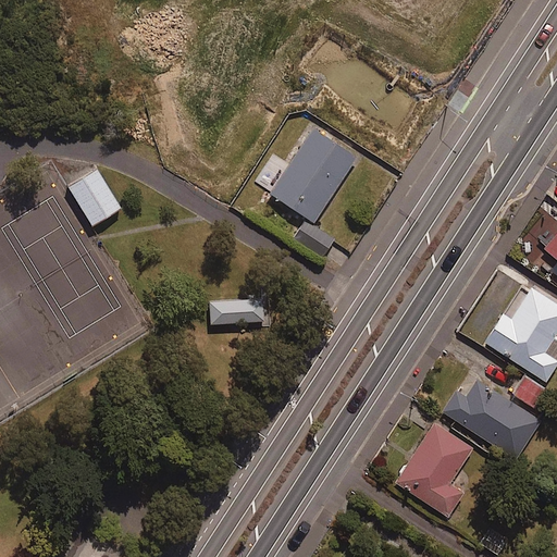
[(358,159),(312,128),(270,190),(317,221),(358,159)]
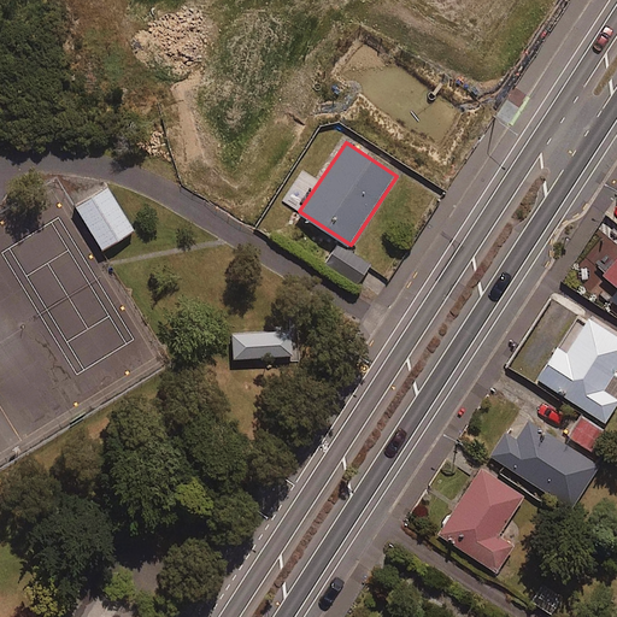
[(136,231),(109,187),(76,207),(104,251),(106,250),(136,231)]
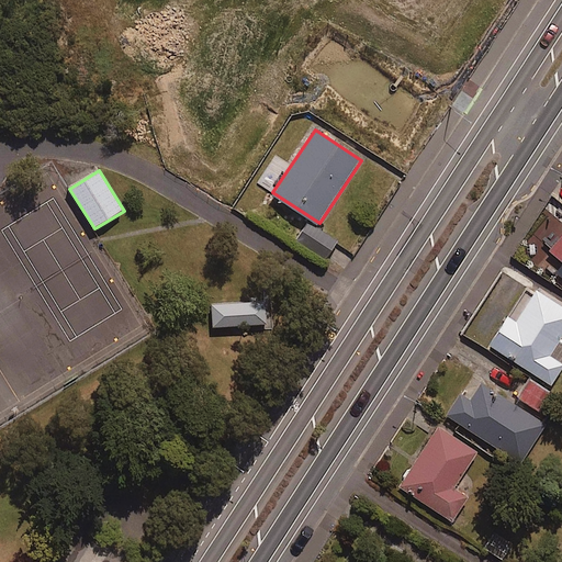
[(336,243),(306,223),(294,243),(323,262),(336,243)]
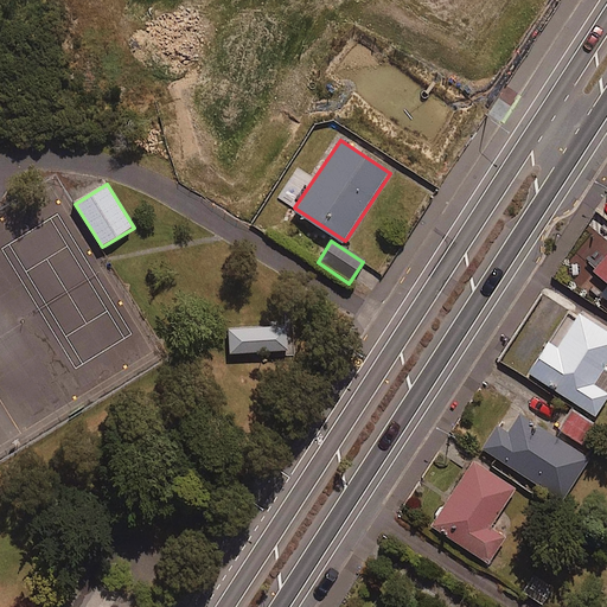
[(606,254),(592,272),(606,283),(606,254)]
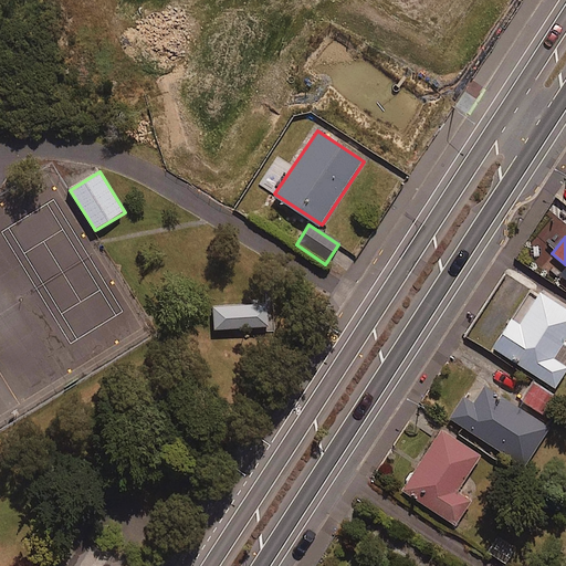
[(512,320),(493,349),(555,388),(565,370),(565,307),(541,292),(520,324),(512,320)]
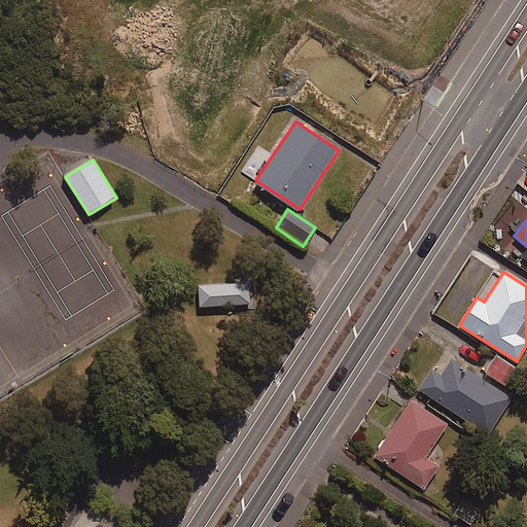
[(251,305),(250,283),(200,285),(201,307),(251,305)]
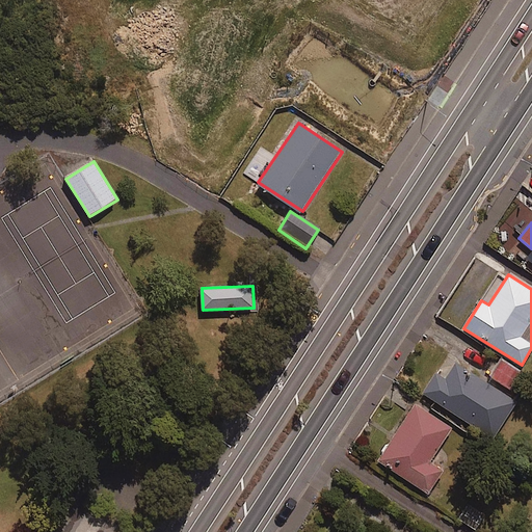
[(501,358),(489,376),(511,390),(523,372),(501,358)]
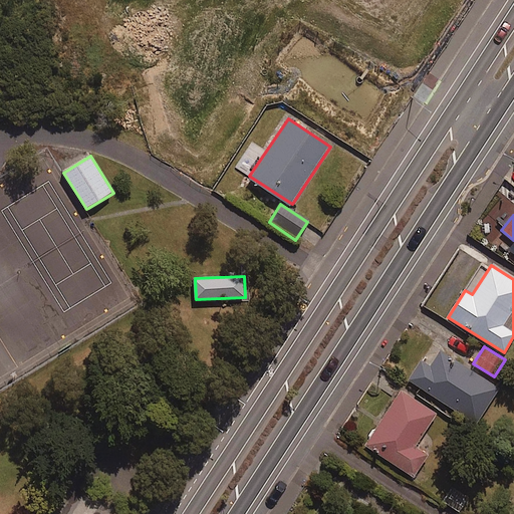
[(430,366),(421,359),(407,381),(476,426),(500,389),(441,350),(430,366)]
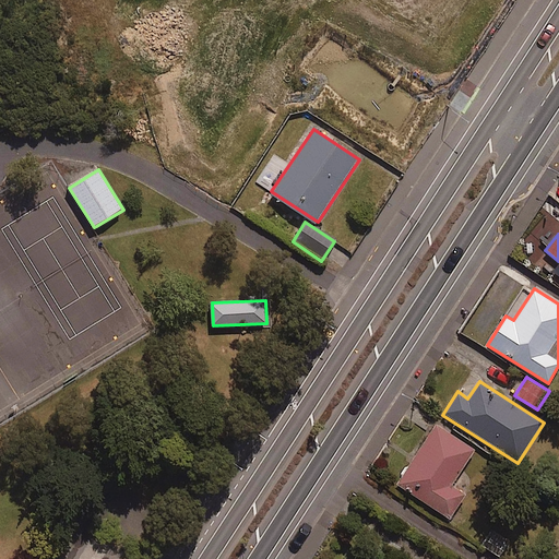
[(467,494),(453,485),(476,452),(437,426),(397,485),(450,520),(467,494)]
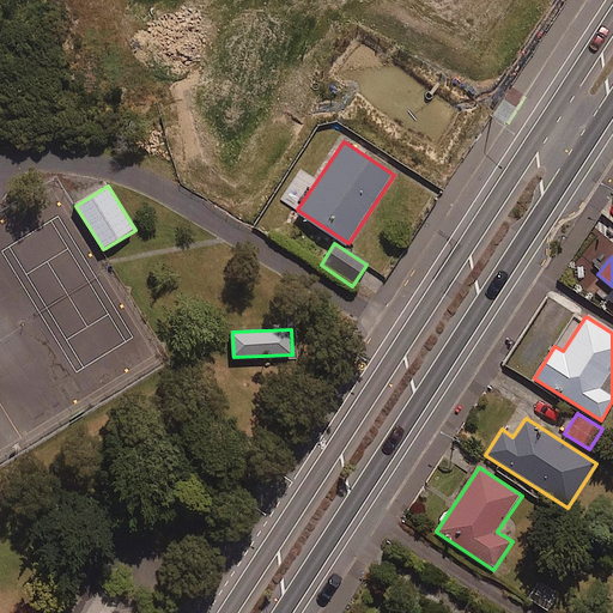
All buildings are outlined.
